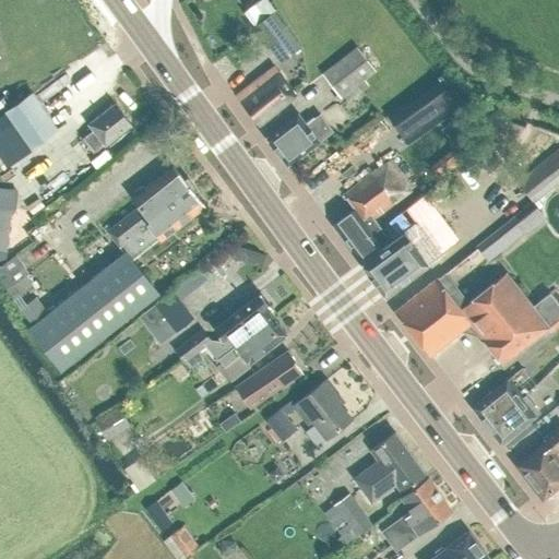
[(273,9),(251,25),(278,62),(298,46),(273,9)]
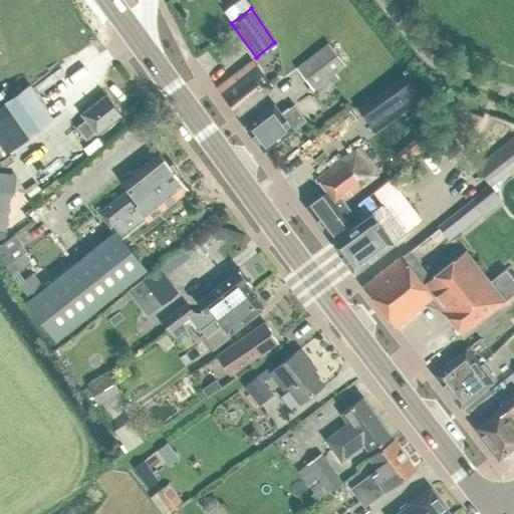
[(330,47),(344,63),(351,57),(338,41),(330,47)]
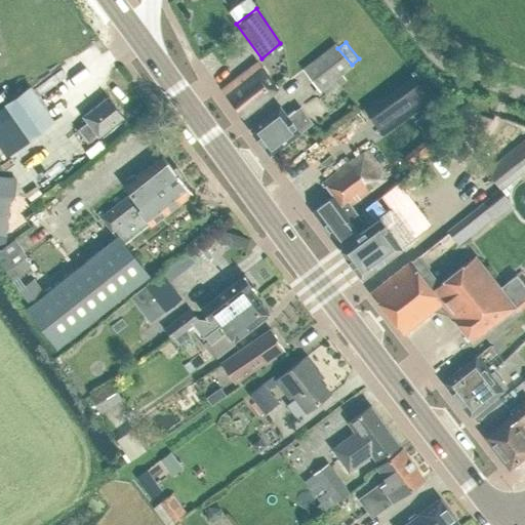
[(352,65),(337,48),(334,43),(301,69),(318,91),(320,89),(340,73),(352,65)]
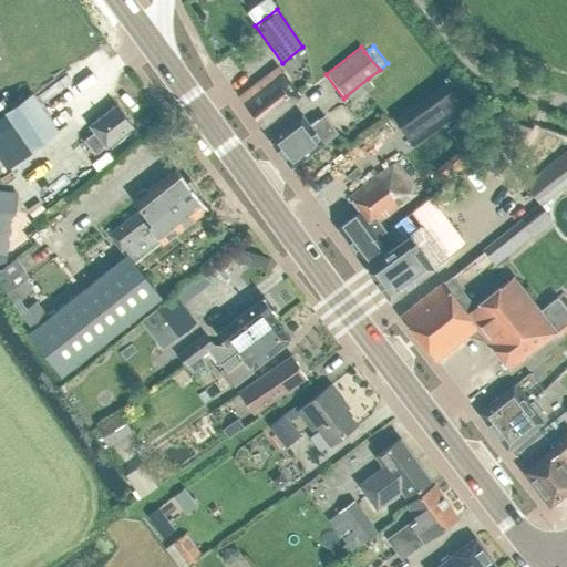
[(278,68),(238,95),(261,126),(300,99),(278,68)]
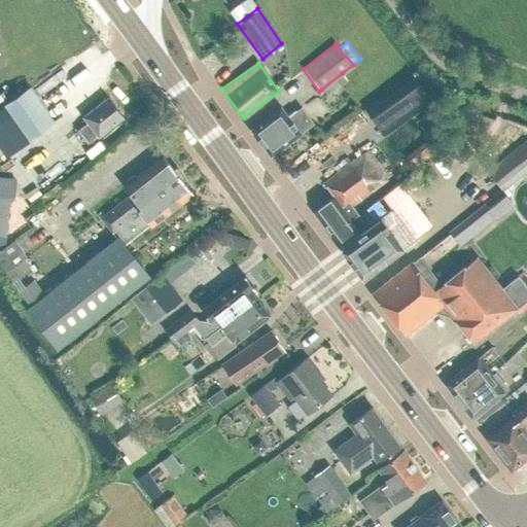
[(366,110),(383,134),(430,100),(413,76),(366,110)]
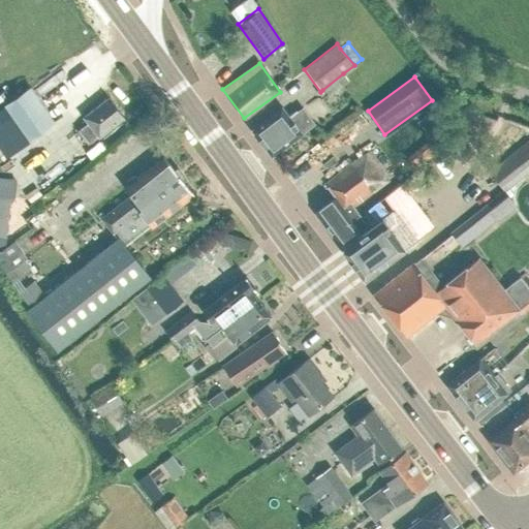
[(54,122),(30,87),(2,105),(26,141),(54,122)]
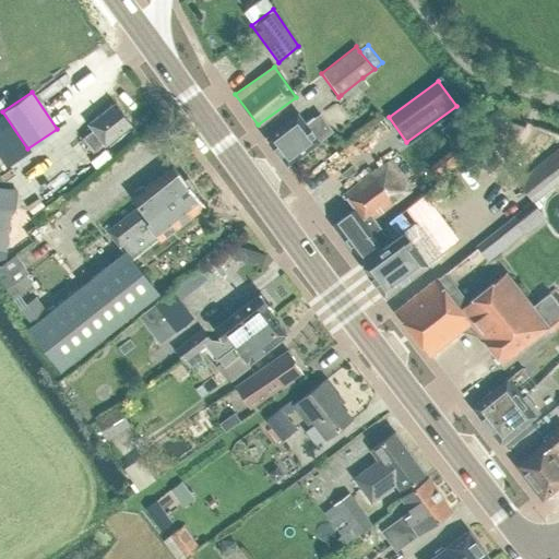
[(130,122),(114,102),(87,123),(92,129),(81,138),(93,152),(103,143),(104,144),(130,122)]
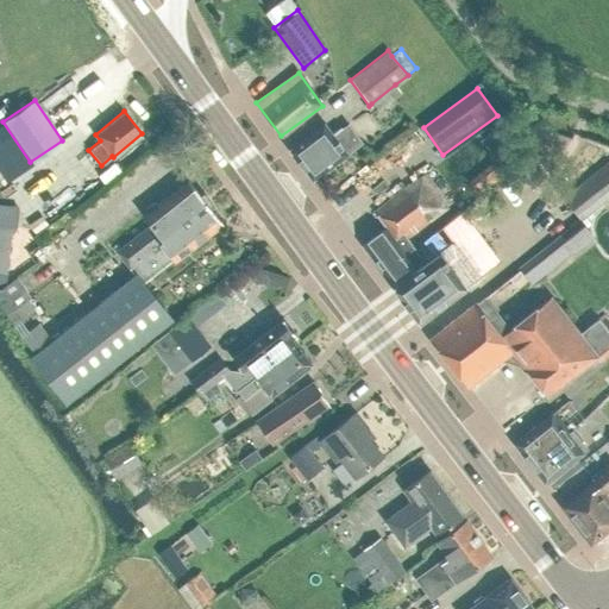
[(322,123),(288,149),(312,180),(362,142),(347,123),(332,135),(322,123)]
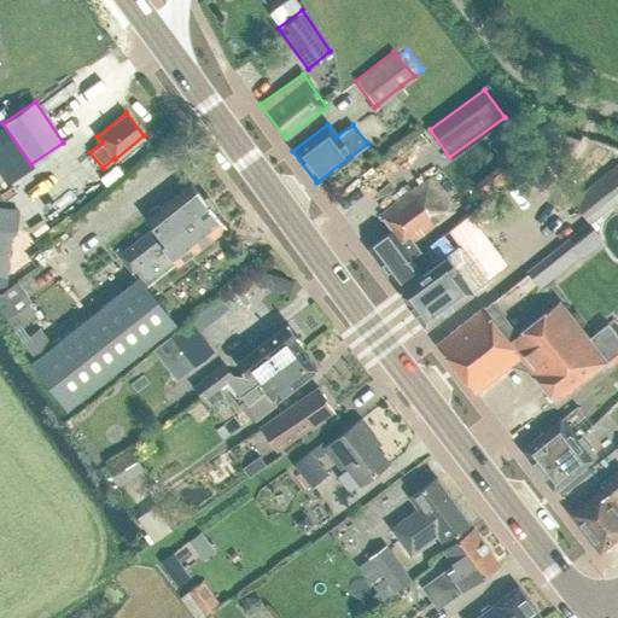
[(567,202),(572,207),(587,225),(617,198),(617,170),(612,164),(567,202)]
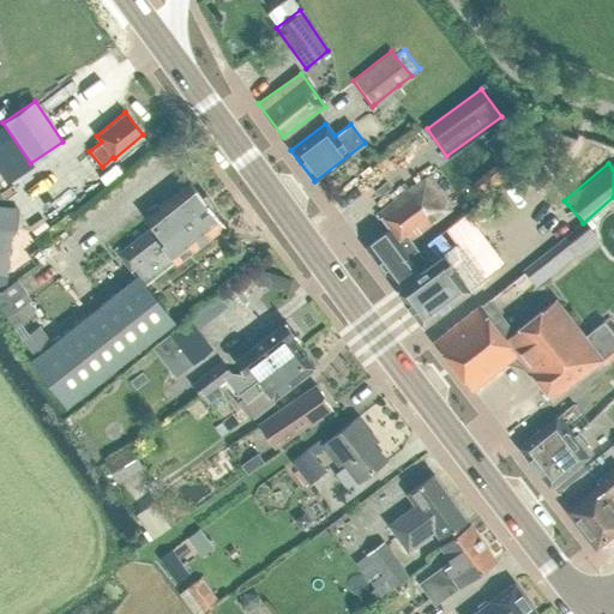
[(50,181),(64,197),(70,191),(58,176),(50,181)]
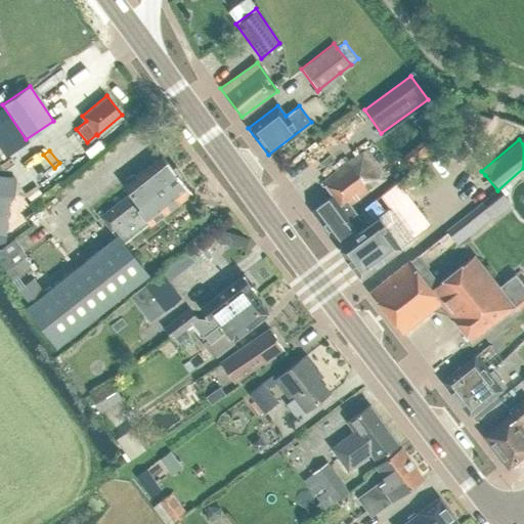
[(332,195),(311,211),(336,244),(364,224),(350,205),(385,180),(365,151),(322,182),(332,195)]
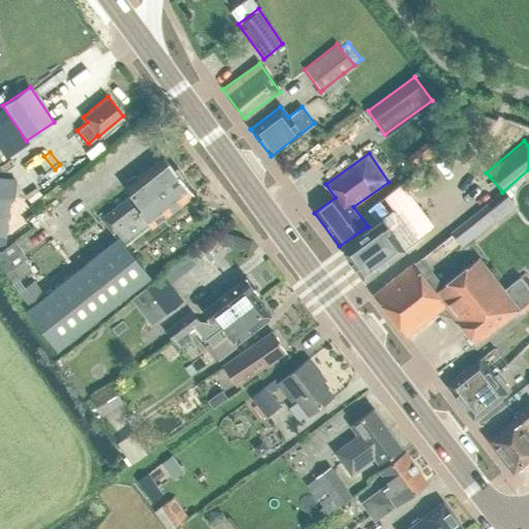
[(32,281),(31,281),(16,293),(27,308),(25,309),(57,349),(148,277),(124,247),(192,193),(163,156),(136,176),(132,175),(125,180),(126,185),(124,186),(130,194),(100,218),(116,238),(42,296),(32,281)]
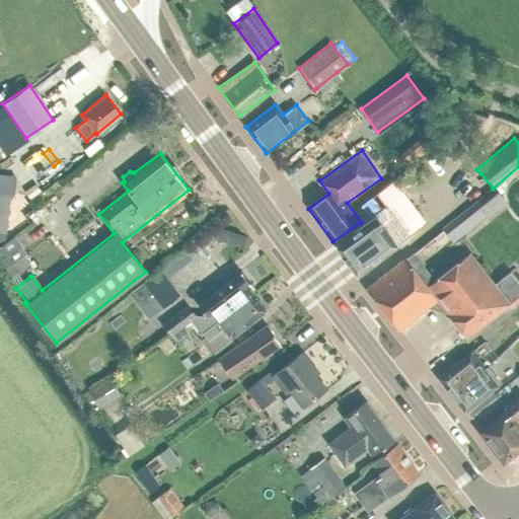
[(0,221),(12,224),(22,189),(4,183),(0,200),(0,221)]
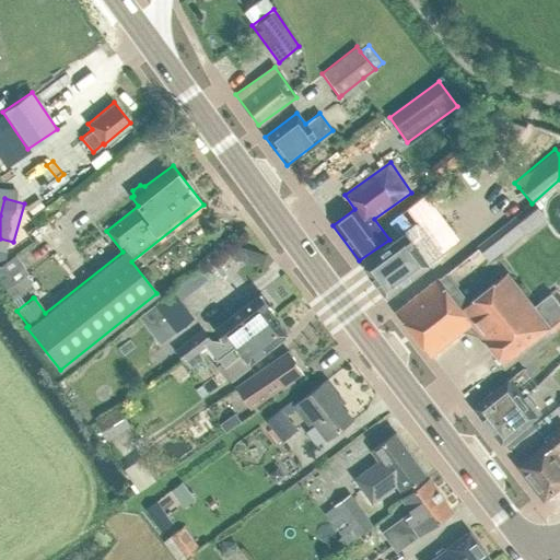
[(544,220),(531,202),(496,231),(508,245),(525,231),(527,233),(544,220)]
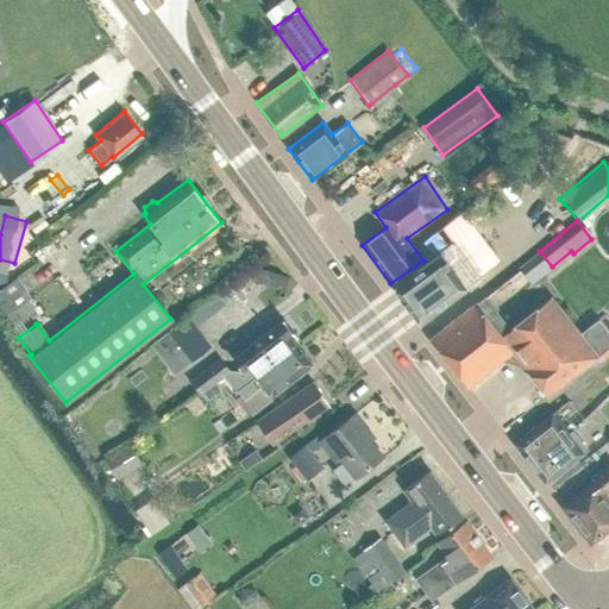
[(452,242),(446,245),(435,231),(422,240),(433,255),(393,286),(418,321),(464,286),(477,276),(452,242)]
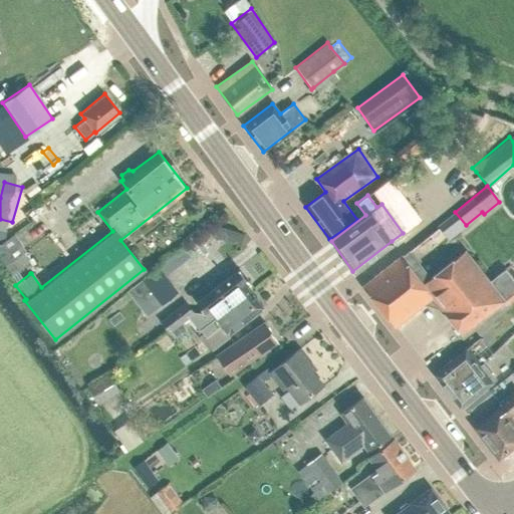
[(443,234),(439,228),(428,236),(433,242),(443,234)]
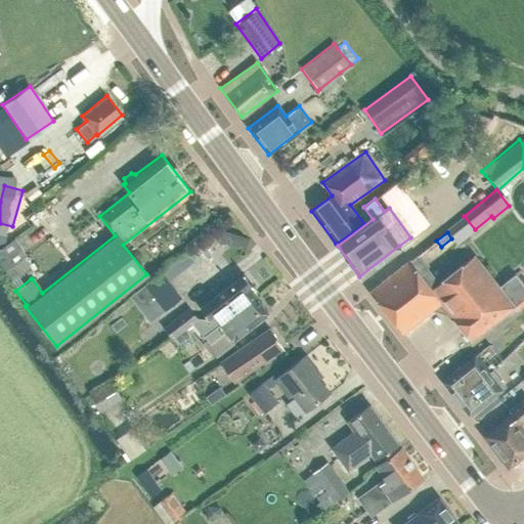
[(24,259),(24,258),(25,258),(12,239),(0,248),(0,267),(9,280),(28,267),(31,271),(35,268),(31,263),(28,265),(24,259)]
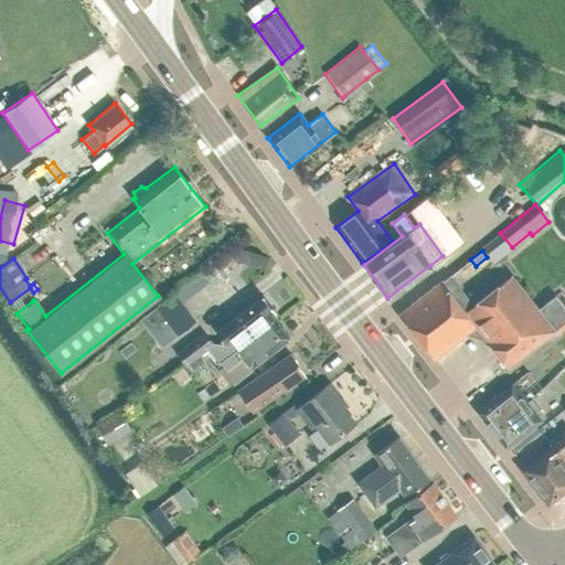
[(472,307),(448,276),(400,313),(433,356),(473,324),(507,368),(551,332),(553,331),(536,309),(511,277),(472,307)]
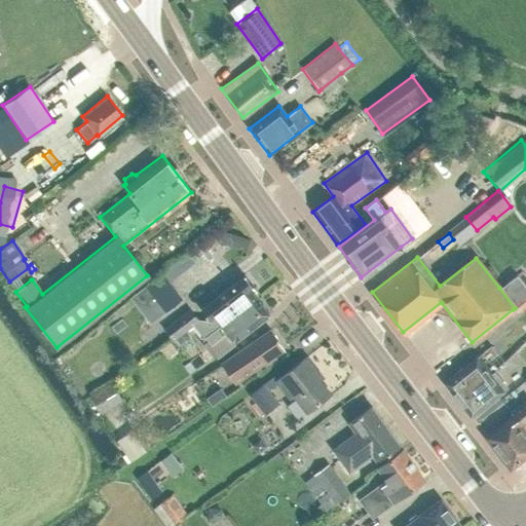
[(160,272),(143,286),(144,287),(164,311),(181,298),(170,284),(164,278),(161,273),(160,272)]
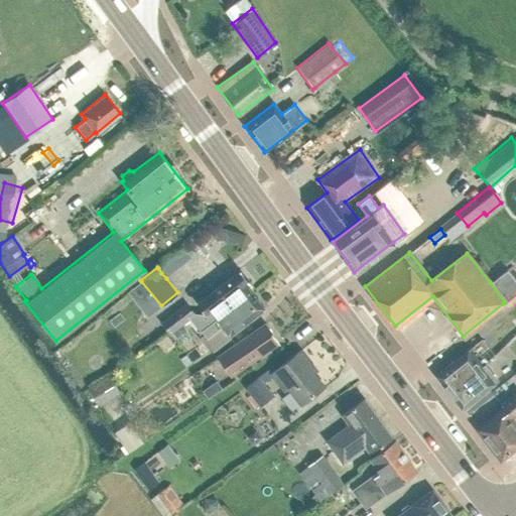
[(185,303),(160,323),(169,334),(182,323),(188,318),(199,332),(250,292),(246,286),(250,283),(239,270),(197,302),(205,313),(194,312),(192,311),(191,312),(185,303)]
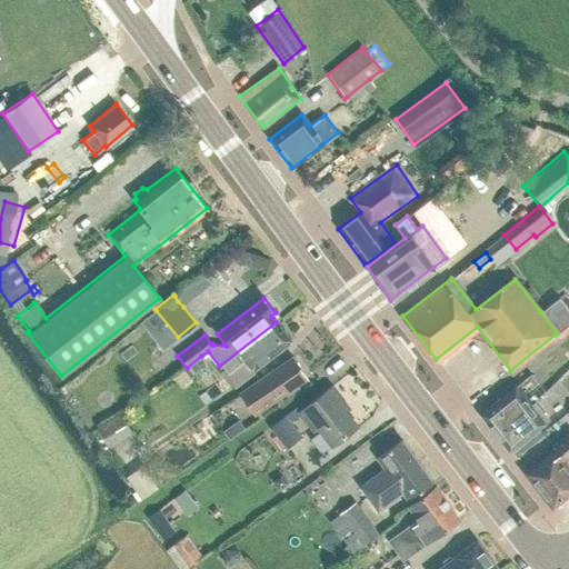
[(568,315),(556,299),(540,311),(557,333),(555,335),(558,338),(568,328),(568,315)]
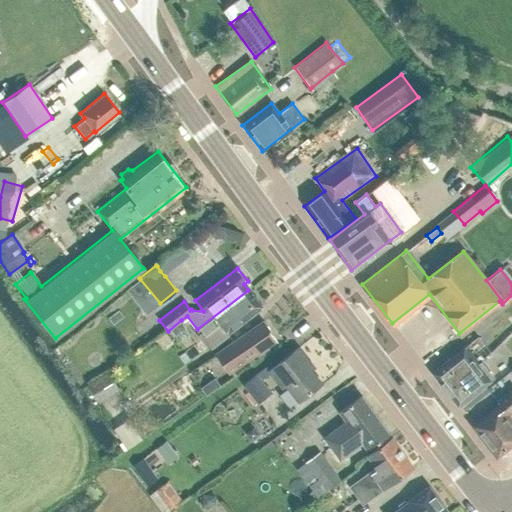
[(248,290),(197,329),(198,330),(200,329),(202,332),(208,332),(219,324),(226,332),(261,306),(248,290)]
